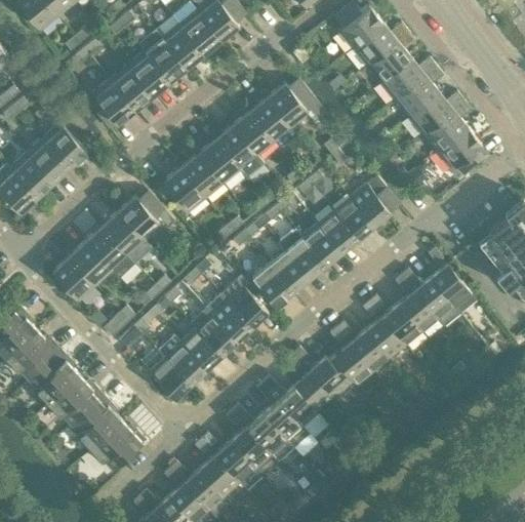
[(57,16),(43,0),(15,0),(14,1),(40,31),(57,16)]
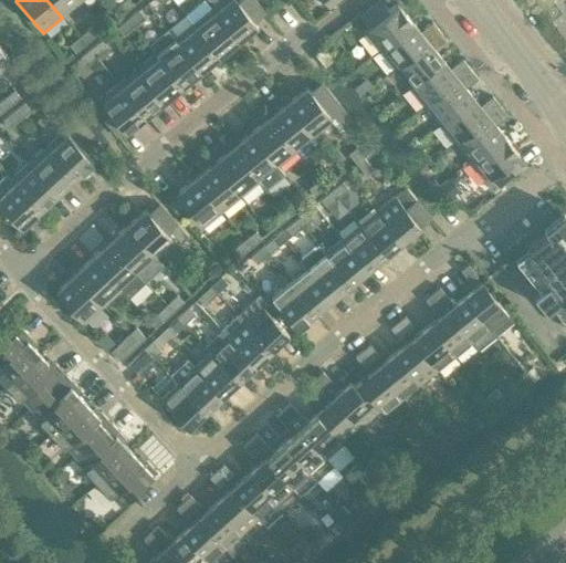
[(77,0),(46,0),(62,18),(81,3),(77,0)]
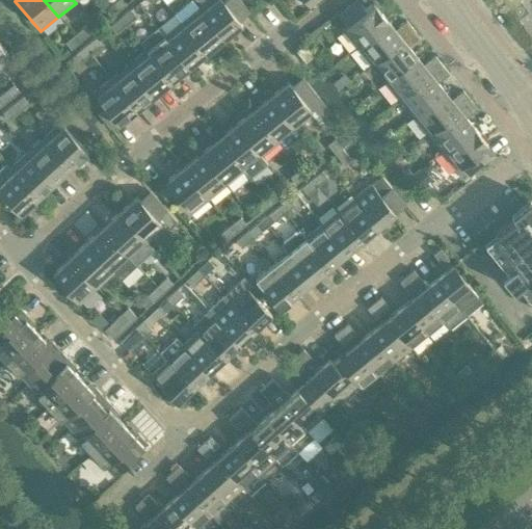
[(120,0),(109,8),(115,16),(126,7),(120,0)]
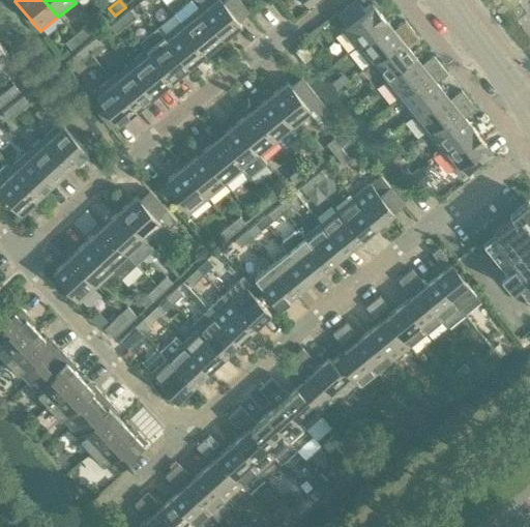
[(218,0),(209,0),(197,10),(222,40),(240,26),(237,23),(247,15),(235,0),(225,0),(222,3),(218,0)]
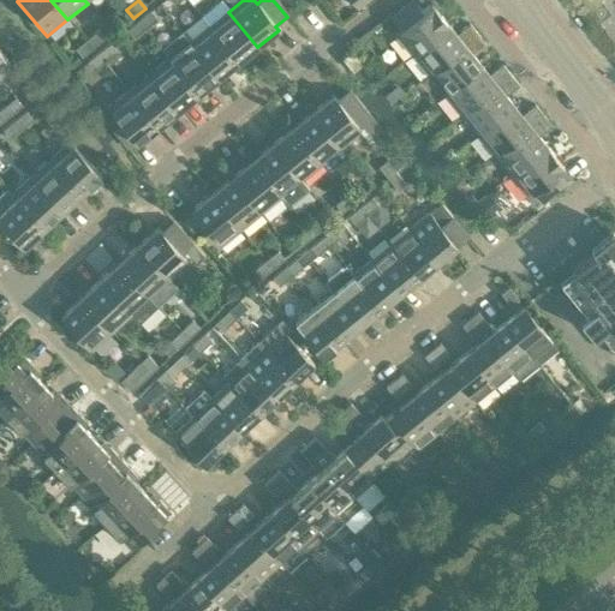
[(347,0),(357,11),(369,0),(347,0)]
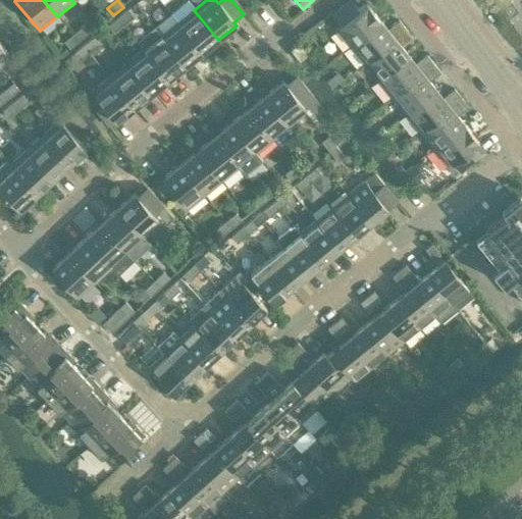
[(170,16),(176,23),(202,54),(218,40),(194,10),(188,2),(170,16)]
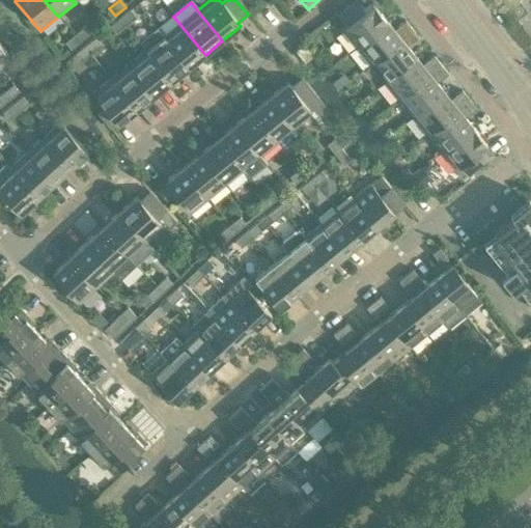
[(341,31),(356,50),(387,24),(371,6),(364,12),(356,2),(337,18),(344,28),(341,31)]
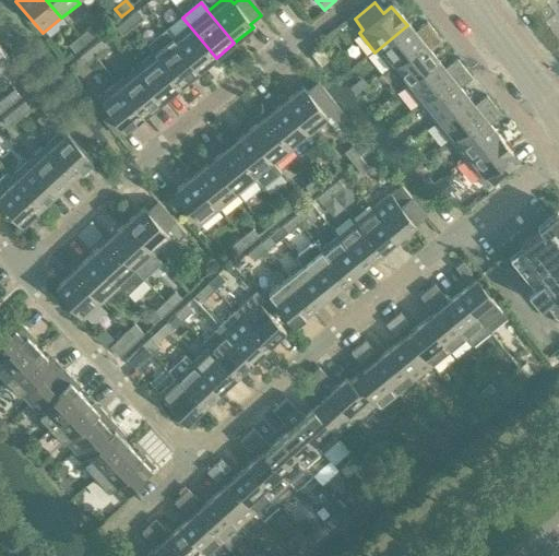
[(115,9),(105,18),(110,25),(121,16),(115,9)]
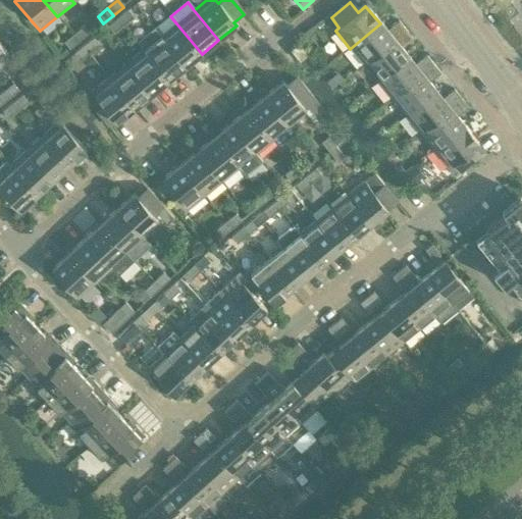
[(126,12),(117,20),(122,27),(133,18),(126,12)]
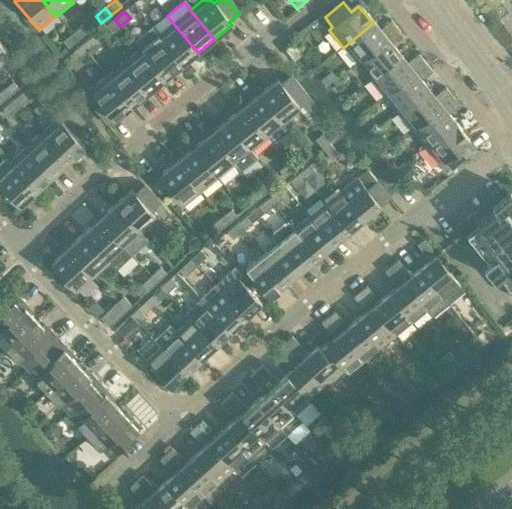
[(120,26),(115,20),(105,27),(110,34),(120,26)]
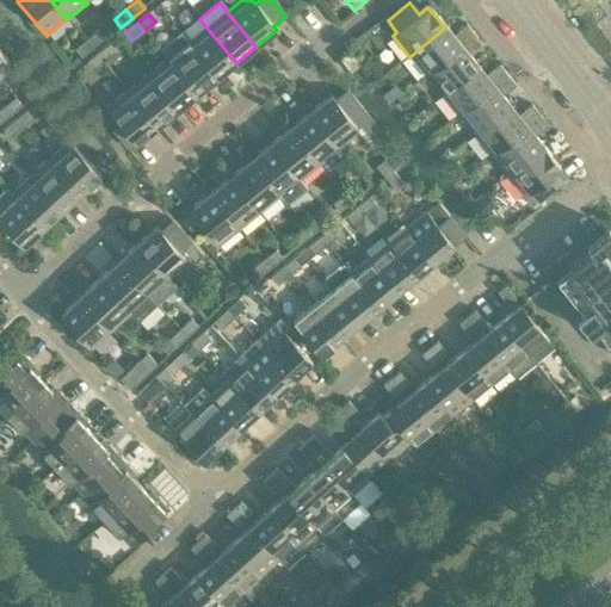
[(207,28),(187,44),(216,80),(236,63),(207,28)]
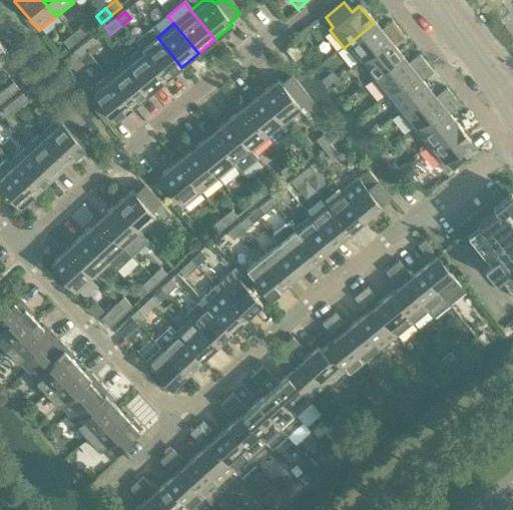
[(344,48),(357,64),(398,31),(391,23),(380,31),(374,23),(344,48)]
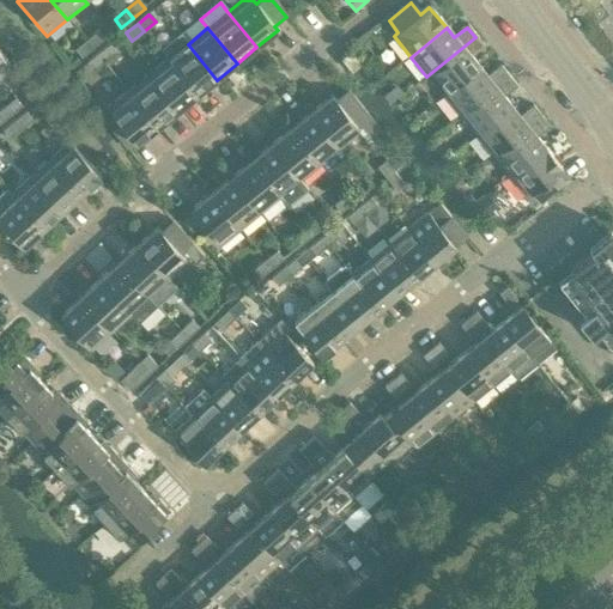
[(98,32),(86,42),(92,50),(104,41),(98,32)]
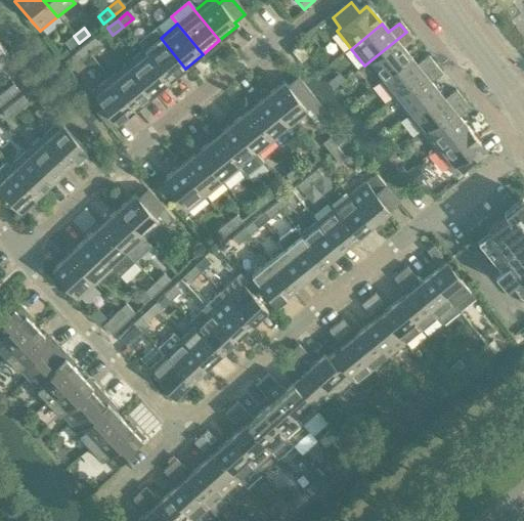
[(137,44),(143,52),(168,82),(185,69),(161,38),(154,30),(137,44)]
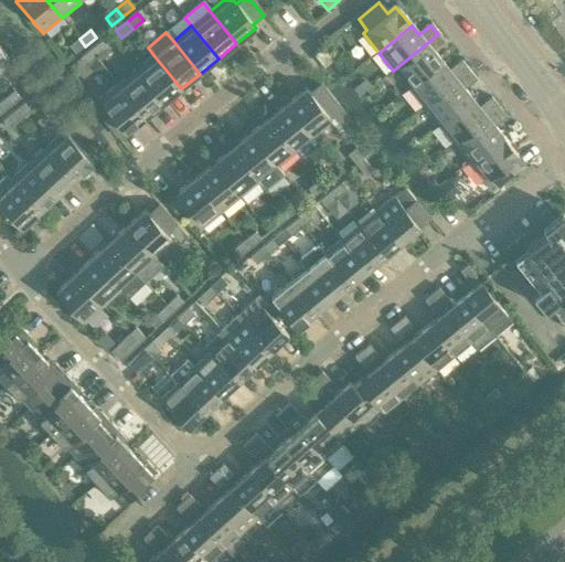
[(393,71),(408,89),(441,63),(434,54),(446,44),(438,34),(393,71)]
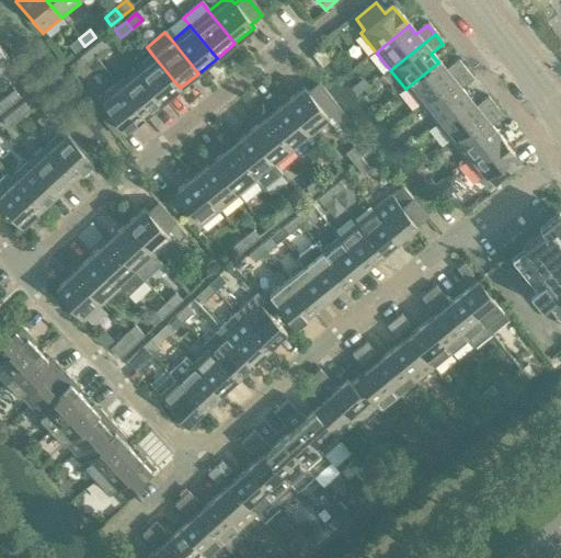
[(84,46),(79,38),(68,47),(75,55),(84,46)]
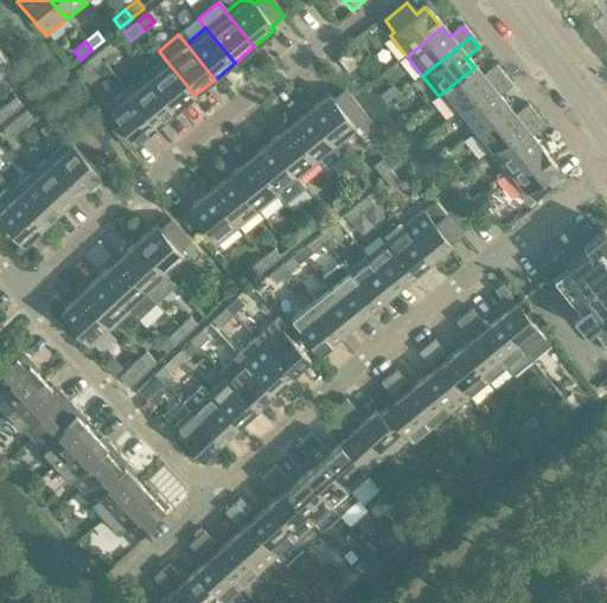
[(108,46),(96,56),(103,64),(114,55),(108,46)]
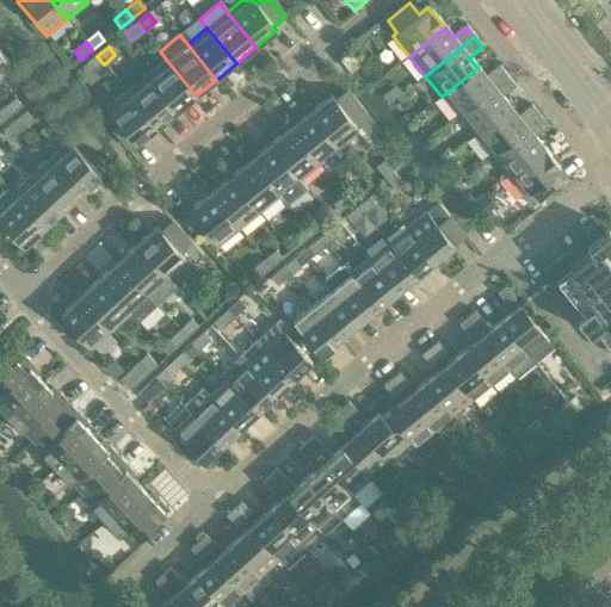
[(349,54),(339,61),(351,74),(359,67),(349,54)]
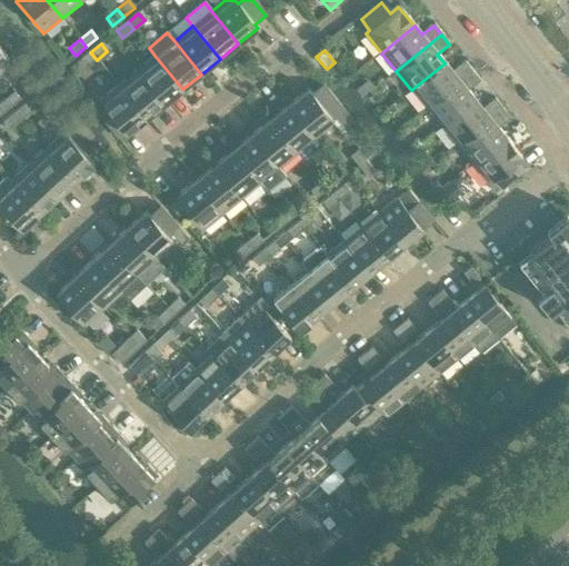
[(90,52),(79,61),(86,69),(97,60),(90,52)]
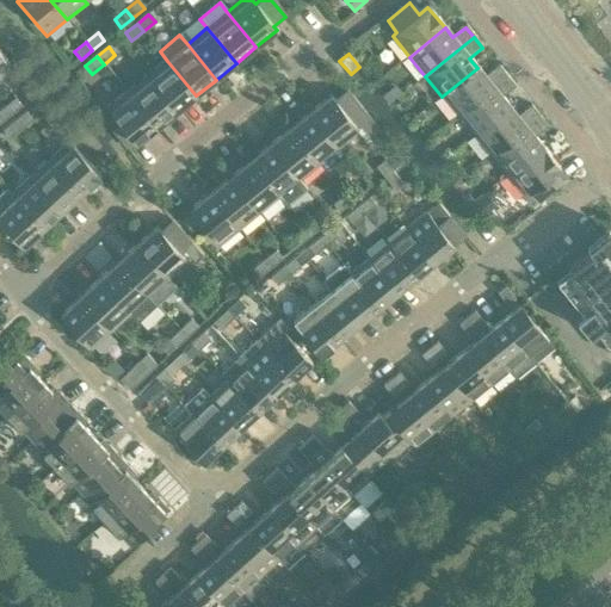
[(167,61),(147,76),(176,112),(196,95),(167,61)]
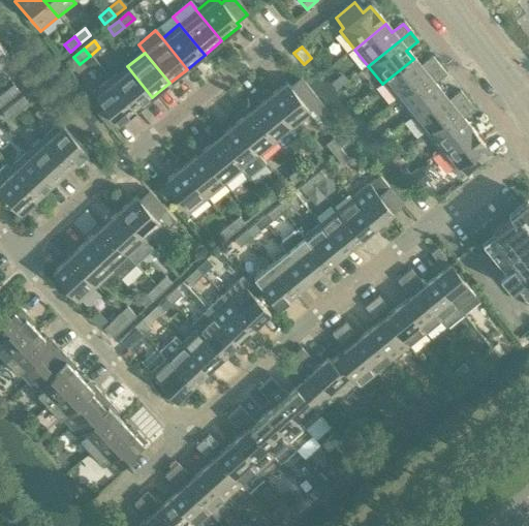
[(382,84),(397,101),(438,67),(431,58),(419,67),(413,59),(382,84)]
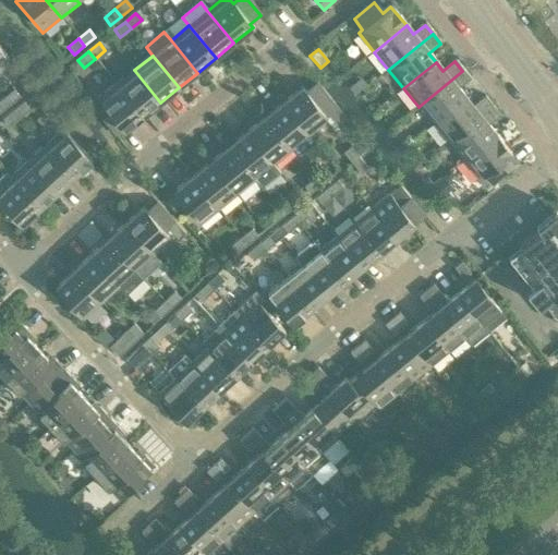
[(134,70),(116,85),(143,118),(160,103),(134,70)]
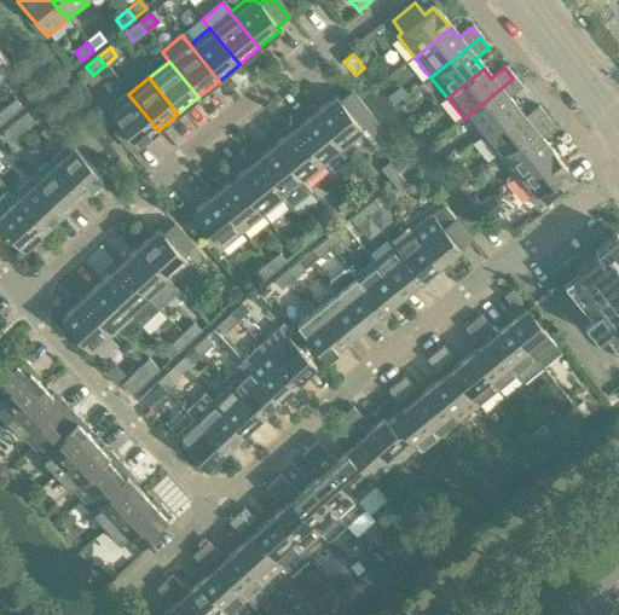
[(464,119),(480,139),(516,109),(509,99),(521,90),(513,79),(464,119)]
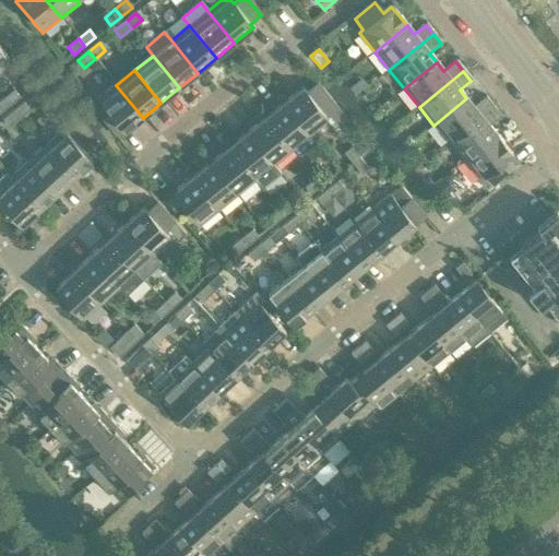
[(302,89),(284,104),(310,137),(329,121),(335,130),(346,120),(317,84),(306,93),(302,89)]
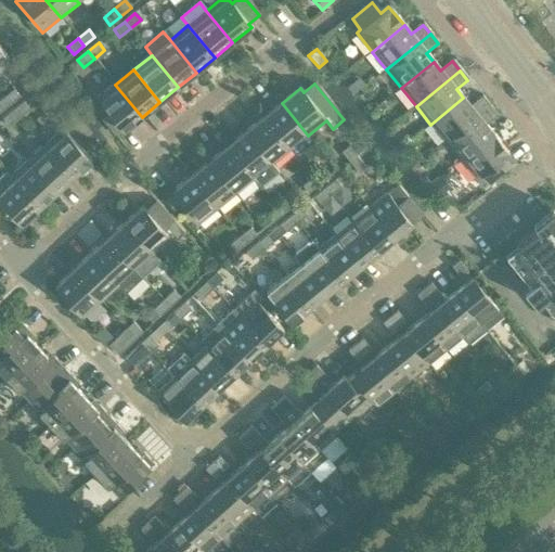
[(142,117),(115,85),(97,100),(123,132),(142,117)]
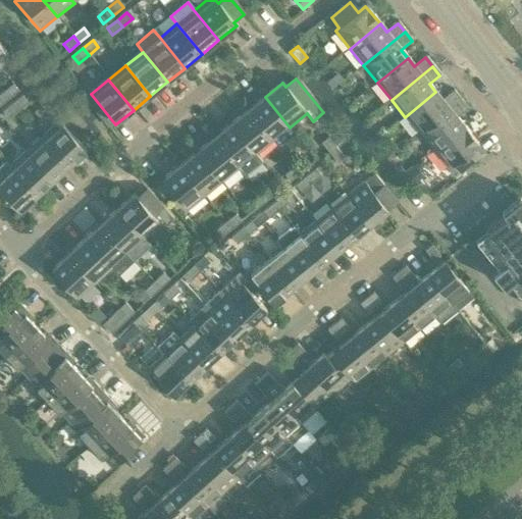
[(12,86),(2,94),(8,101),(17,93),(12,86)]
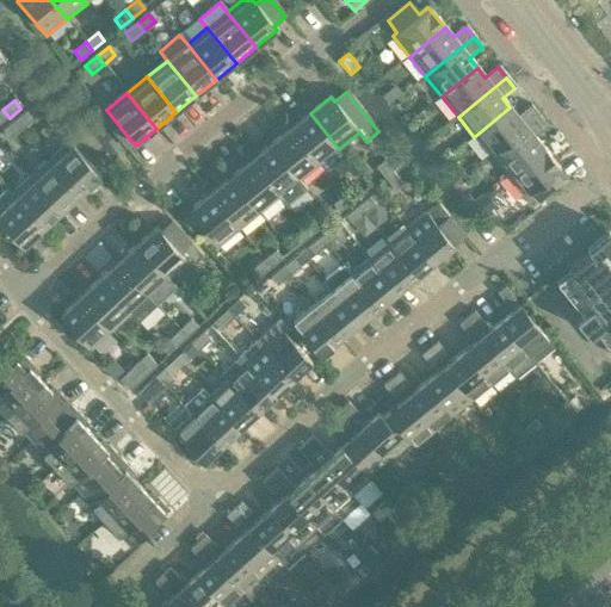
[(474,137),(491,156),(539,117),(530,107),(518,117),(510,107),(474,137)]
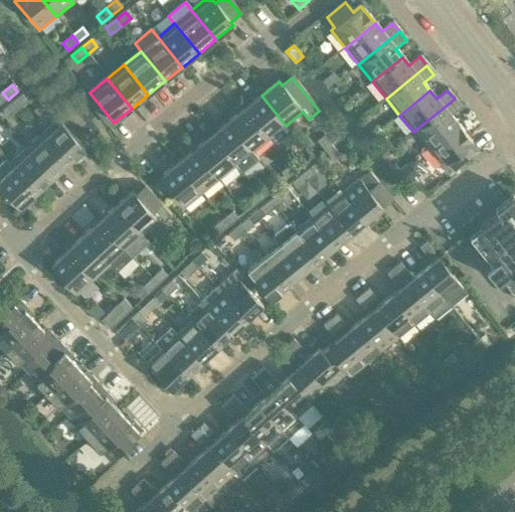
[(21,96),(11,104),(17,111),(27,103),(21,96)]
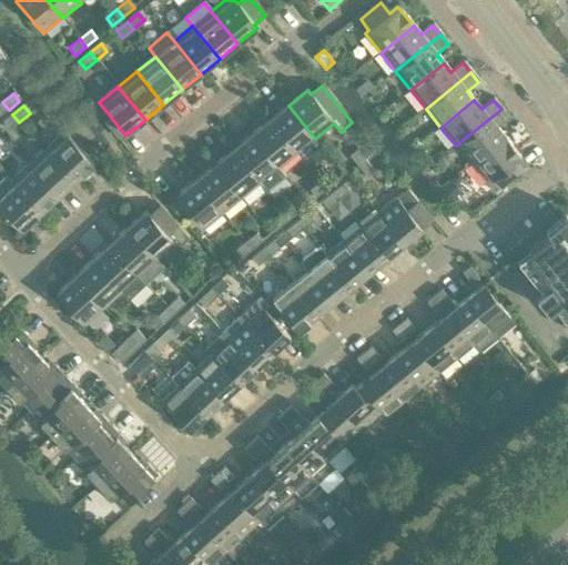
[(288,106),(270,121),(296,154),(315,139),(288,106)]
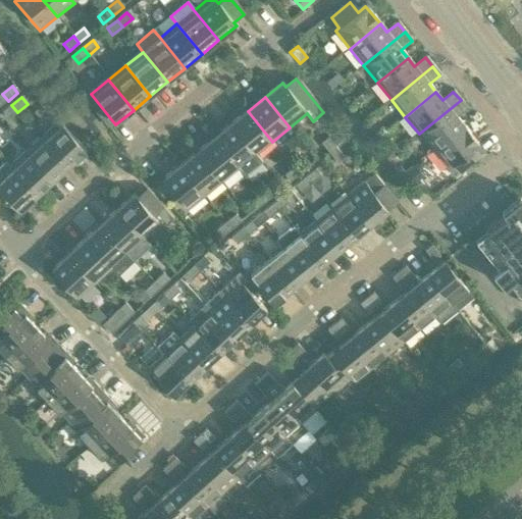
[(419,134),(432,151),(463,126),(457,118),(468,109),(461,100),(419,134)]
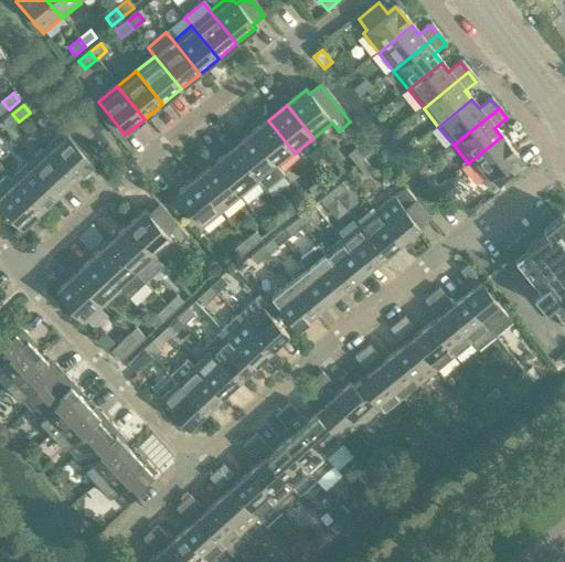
[(19,122),(12,114),(2,123),(8,130),(19,122)]
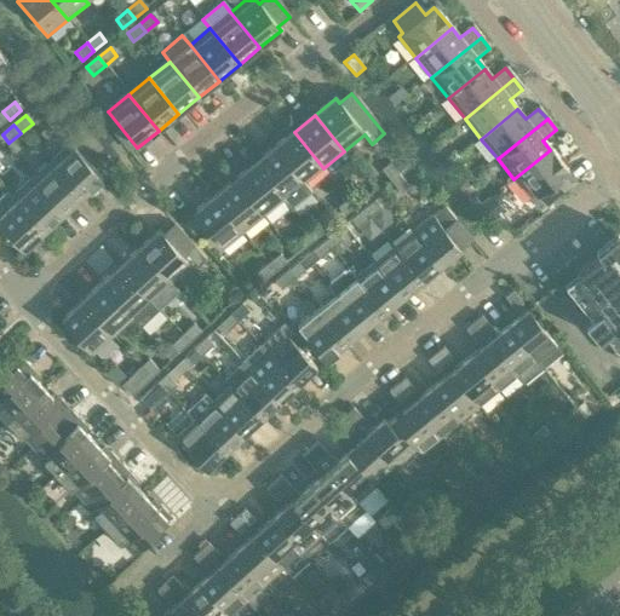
[(294,132),(274,149),(303,184),(323,168),(294,132)]
